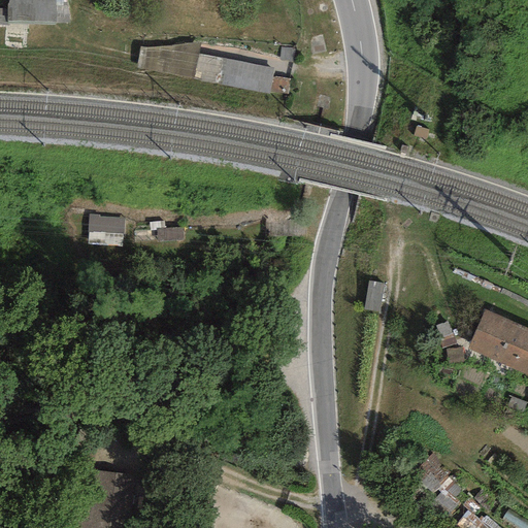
[(12,0),(12,5),(0,4),(0,24),(57,23),(57,0),(12,0)]
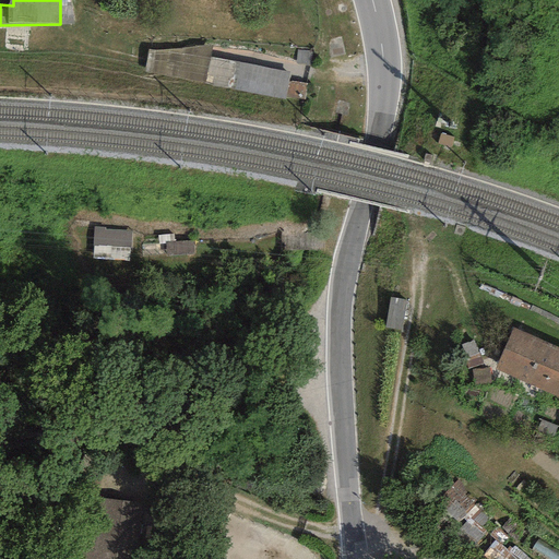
[(286,95),(292,70),(210,54),(211,50),(154,39),(149,68),(286,95)]
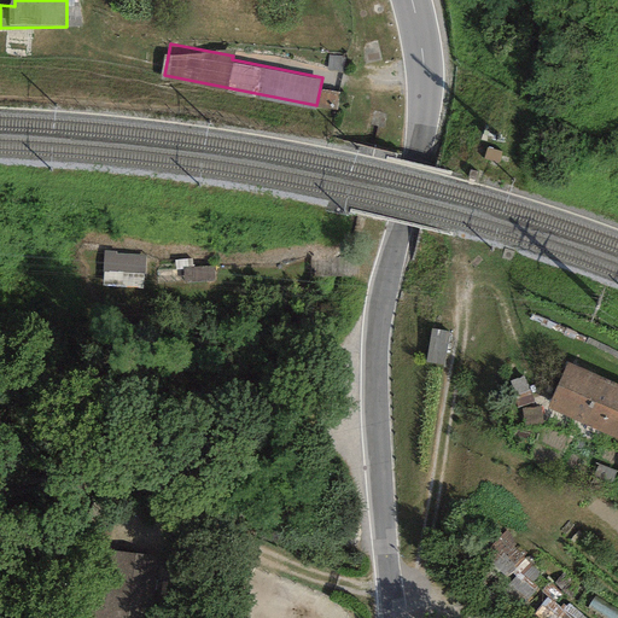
[(104,284),(144,284),(144,250),(103,251),(104,284)]
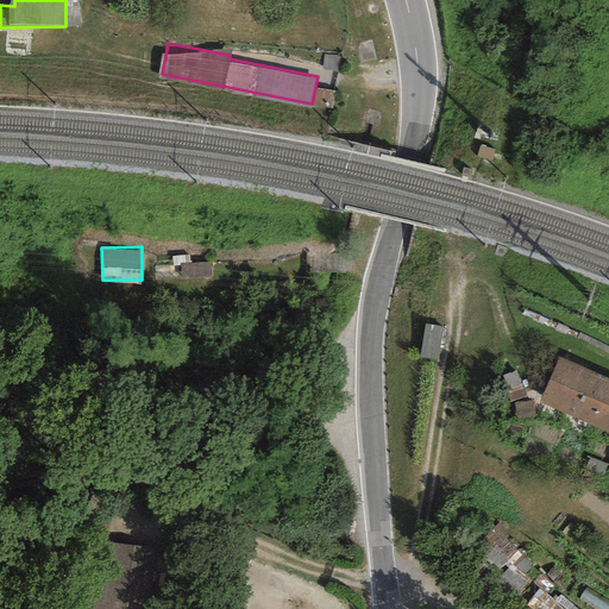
[(608,380),(558,358),(538,402),(608,433),(608,380)]
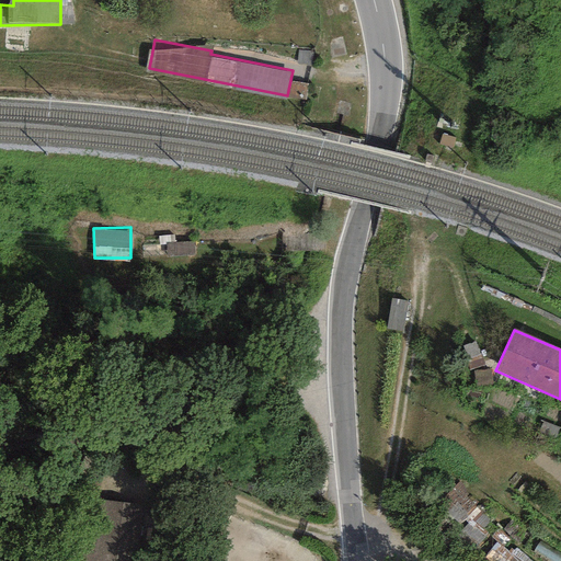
[(442,506),(464,527),(480,511),(458,490),(442,506)]
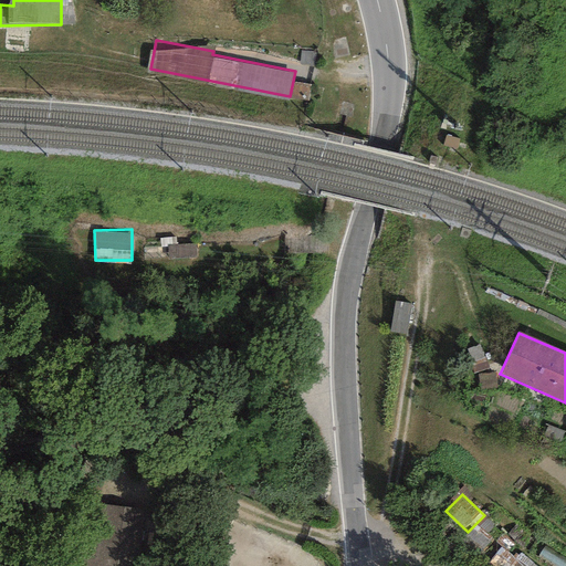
[(98,500),(97,565),(144,565),(145,501),(98,500)]
